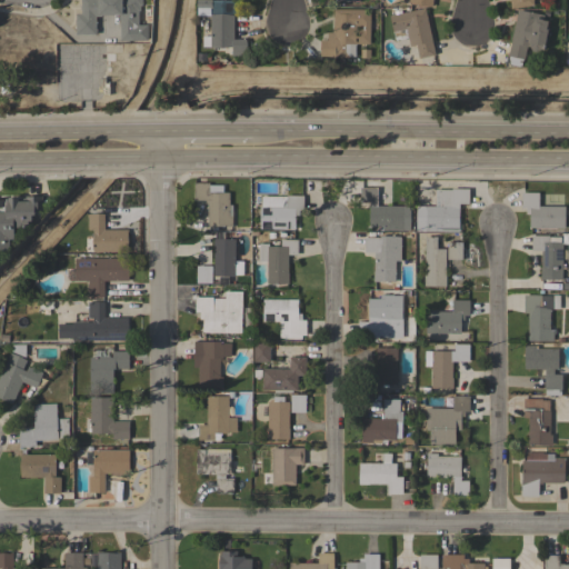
[(81,10),(80,10),(80,6),(81,6),(81,0),(143,0),(143,6),(140,6),(140,11),(139,11),(139,28),(137,28),(137,40),(120,40),(120,26),(120,15),(101,15),(101,16),(97,16),(97,28),(97,32),(96,32),(96,35),(76,35),(76,25),(76,20),(76,13),(81,13),(81,10)]
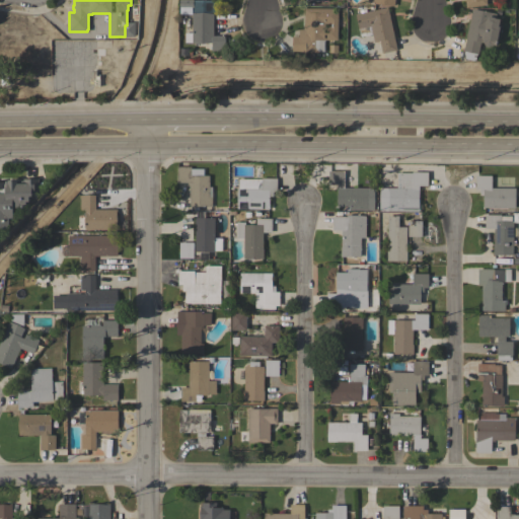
[(397,50),(382,53),(379,41),(374,43),(372,34),(360,36),(355,14),(387,7),(397,50)]
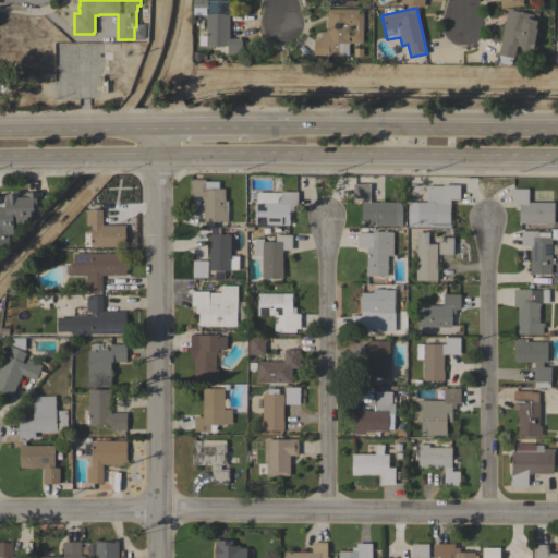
[(327,9),(363,9),(363,43),(349,43),(349,56),(342,56),(342,57),(330,56),(314,55),(314,39),(320,39),(320,33),(327,33),(327,9)]
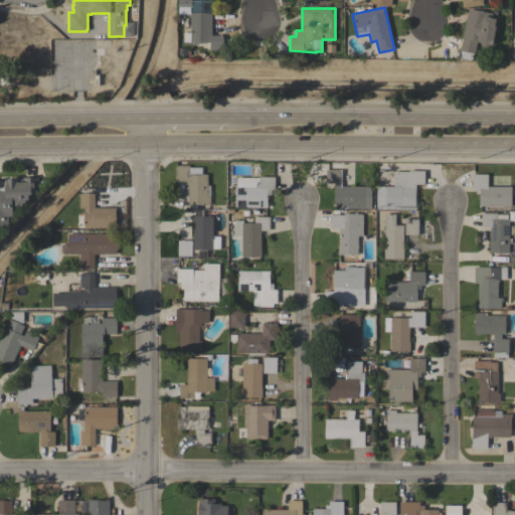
[(469,8),(492,13),(491,18),(496,19),(495,26),(496,26),(492,43),(489,43),(489,45),(487,46),(482,46),(481,43),(477,41),(474,53),(460,50),(469,8)]
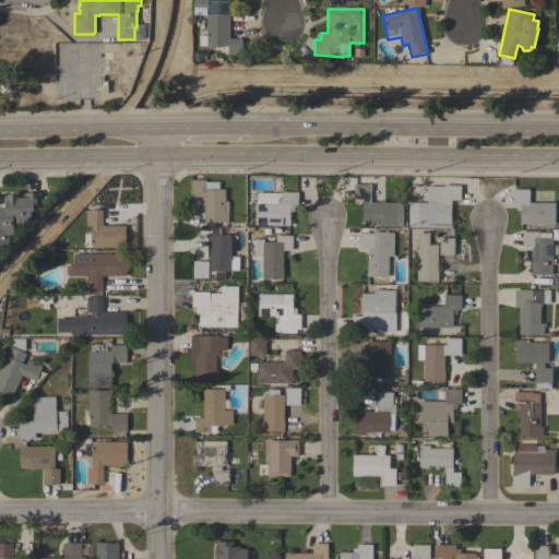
[(230,38),(241,38),(241,55),(227,55),(227,46),(206,46),(199,46),(199,36),(207,36),(207,14),(229,14),(230,38)]
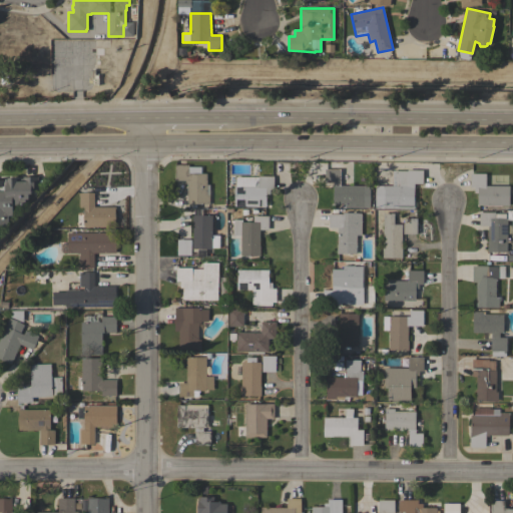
[(186,183),(185,183),(185,180),(174,180),(174,164),(188,164),(188,167),(200,167),(200,173),(206,173),(206,184),(209,184),(209,203),(187,204),(186,183)]
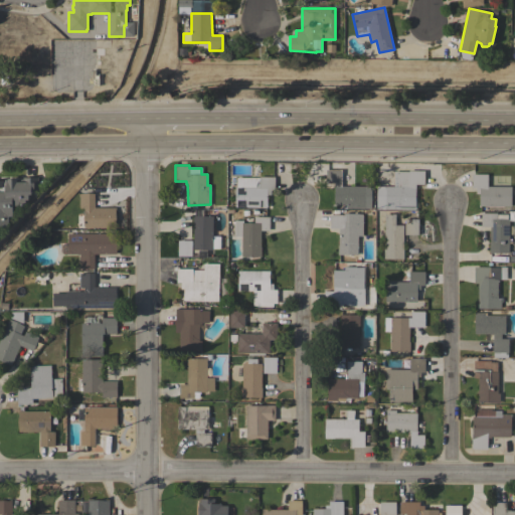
[(371,186),(371,208),(346,208),(346,205),(334,205),(334,183),(326,183),(326,170),(342,170),(341,186),(371,186)]
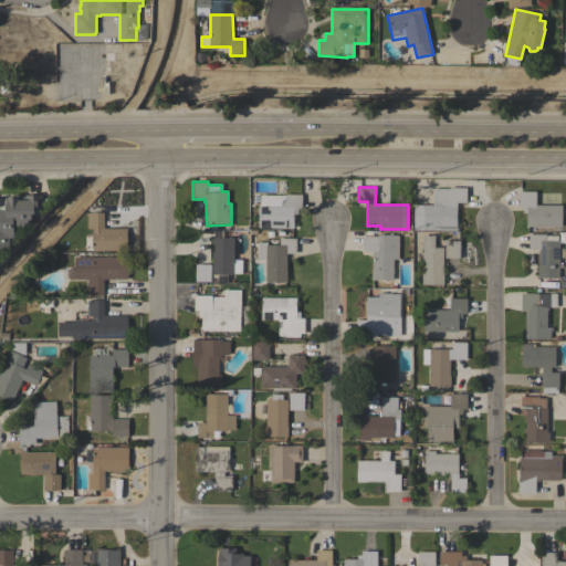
[(449,188),(465,188),(465,202),(457,202),(457,230),(422,230),(422,206),(436,206),(436,189),(449,188)]
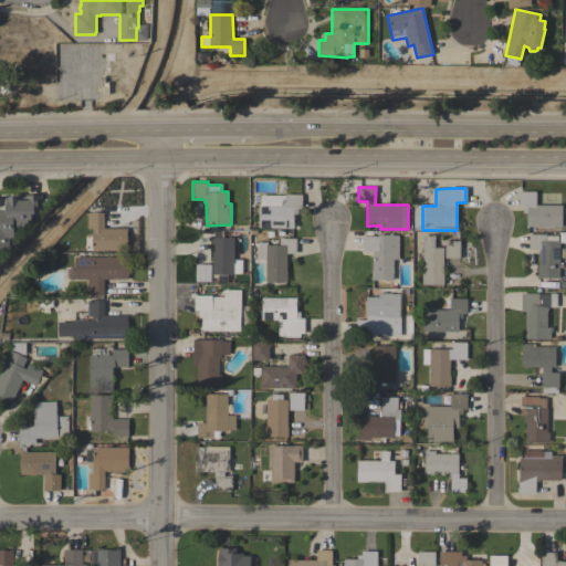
[(562,205),(562,227),(526,227),(526,212),(523,212),(523,207),(519,207),(519,191),(536,191),(536,205),(562,205)]
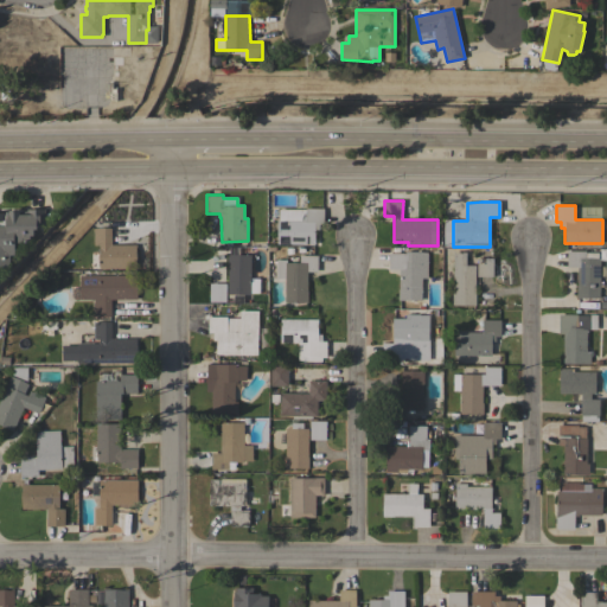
[(0,212),(8,212),(8,211),(27,210),(27,209),(44,209),(45,225),(37,225),(37,229),(33,229),(33,235),(30,235),(30,238),(26,242),(14,243),(16,255),(10,255),(10,266),(0,266),(0,212)]
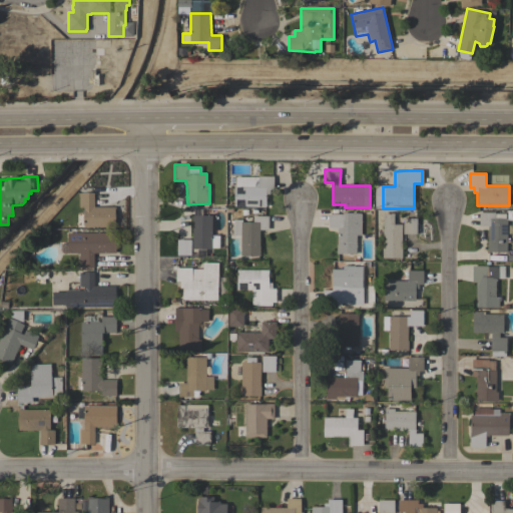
[(234,206),(234,186),(235,186),(235,176),(259,177),(259,176),(274,176),(274,189),(270,189),(270,194),(267,194),(267,206),(234,206)]
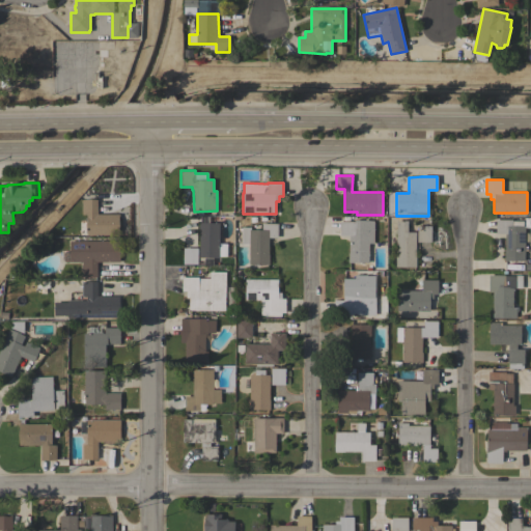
[(86,235),(86,233),(79,233),(79,222),(86,222),(86,215),(82,215),(82,199),(98,199),(98,214),(119,214),(119,235),(86,235)]
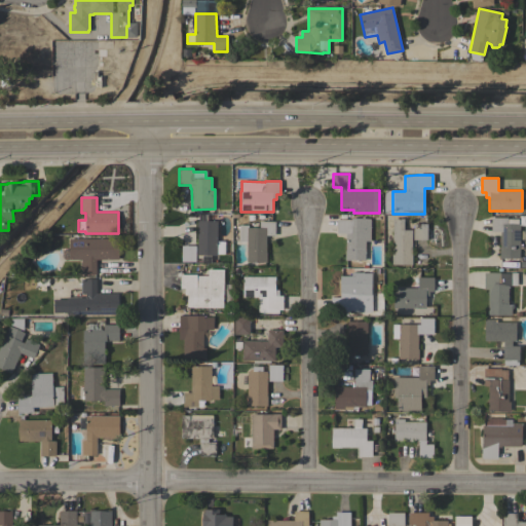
[(370,241),(365,241),(365,260),(345,260),(345,251),(346,251),(346,233),(337,233),(337,219),(350,219),(350,218),(362,218),(370,219),(370,241)]
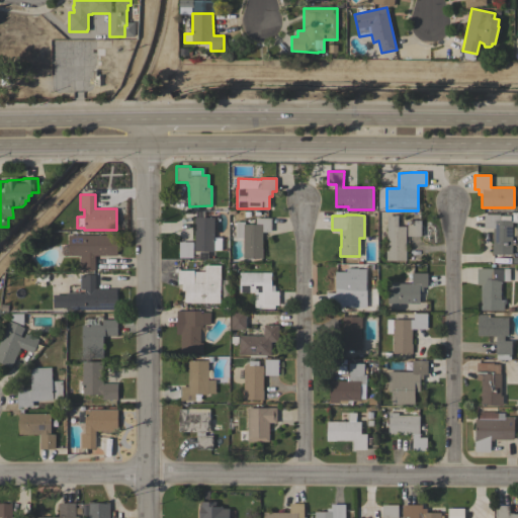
[(512,254),(492,254),(492,245),(493,245),(493,228),(484,228),(484,214),(500,214),(500,216),(510,216),(510,221),(512,221),(512,254)]
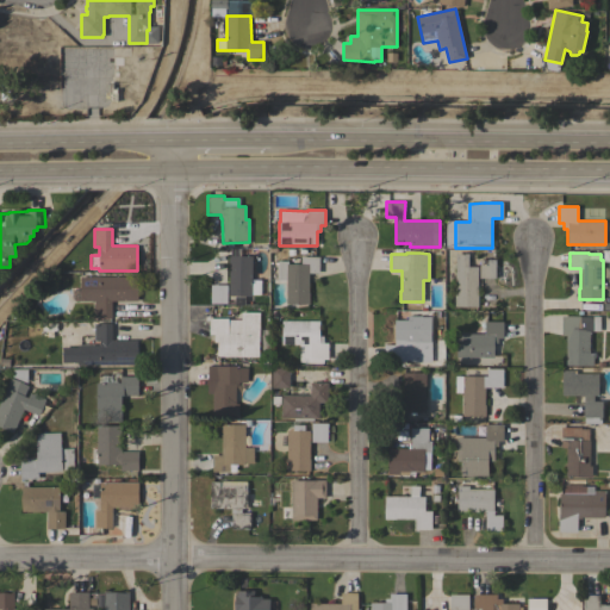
[(455,254),(468,254),(468,267),(478,267),(477,296),(478,296),(478,306),(454,306),(455,254)]
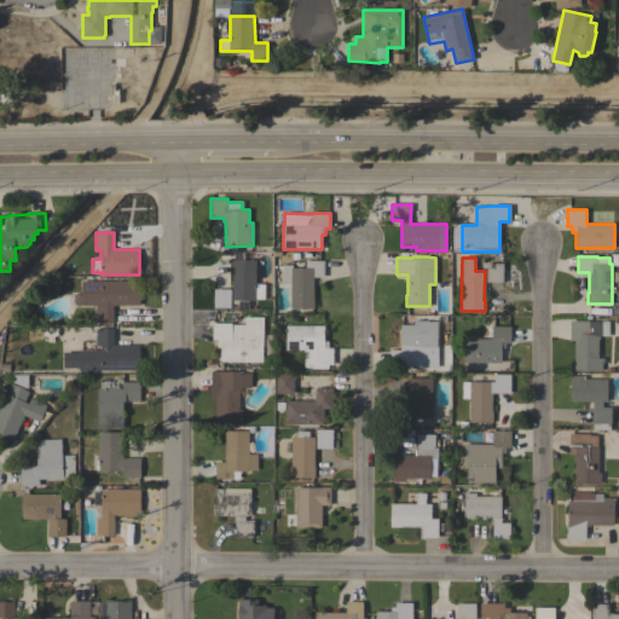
[(232,271),(231,271),(232,259),(255,260),(255,284),(265,284),(265,300),(255,299),(255,301),(238,300),(238,304),(232,304),(232,300),(231,300),(232,271)]
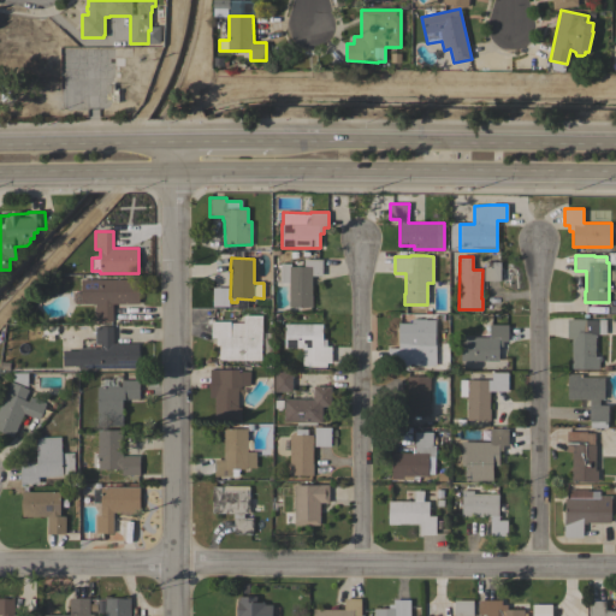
[(312,295),(312,307),(289,307),(289,283),(280,283),(280,264),(290,264),(290,267),(304,267),(304,259),(323,259),(321,276),(312,276),(312,295)]
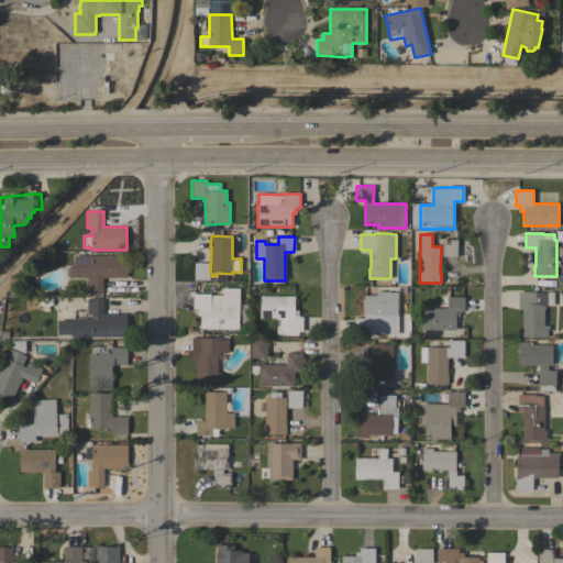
[(442,239),(457,240),(457,257),(442,256),(442,239)]
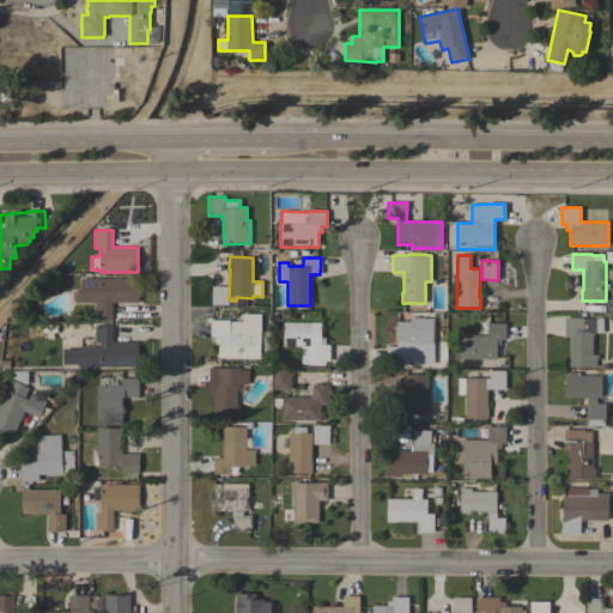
[(138,278),(138,303),(111,303),(111,319),(95,319),(95,302),(80,303),(80,278),(138,278)]
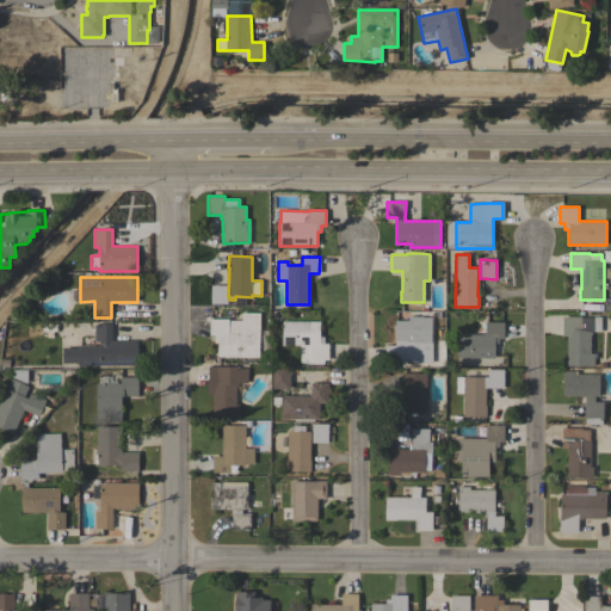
[(227,304),(211,303),(211,285),(227,285),(227,304)]
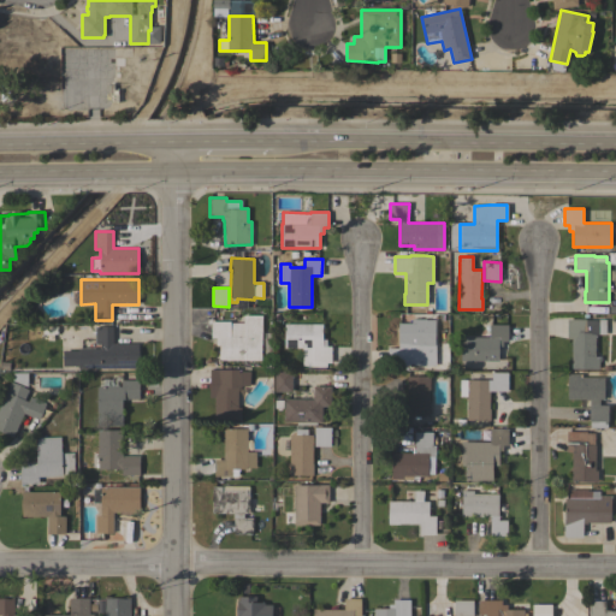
[(261,361),(220,360),(220,359),(218,359),(219,351),(220,351),(220,345),(215,345),(215,338),(211,338),(211,321),(230,321),(230,324),(243,324),(243,315),(262,315),(261,361)]
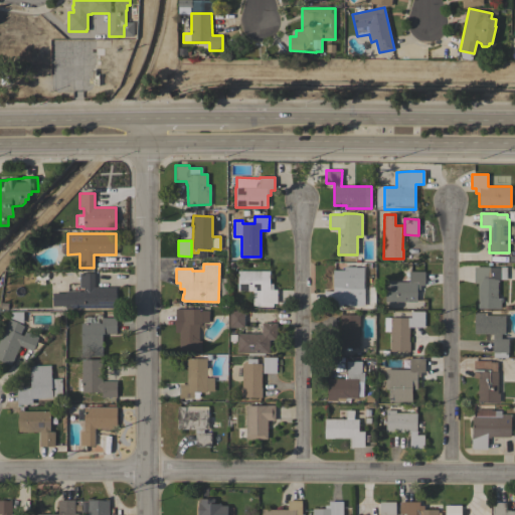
[(364,306),(352,306),(352,305),(324,305),(324,291),(333,291),(333,270),(334,270),(334,265),(344,265),(344,267),(363,267),(363,272),(368,272),(368,281),(363,281),(363,288),(364,288),(364,306)]
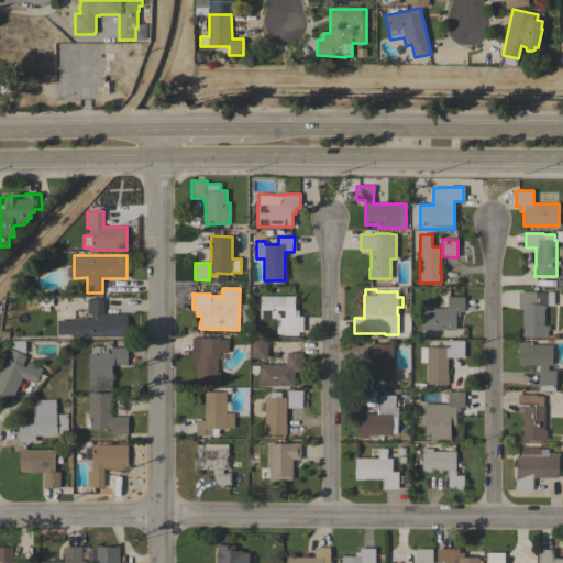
[(522,309),(518,309),(518,291),(536,291),(536,293),(547,293),(547,291),(554,291),(553,306),(547,306),(543,306),(543,327),(549,327),(549,330),(548,330),(548,338),(522,338),(522,309)]
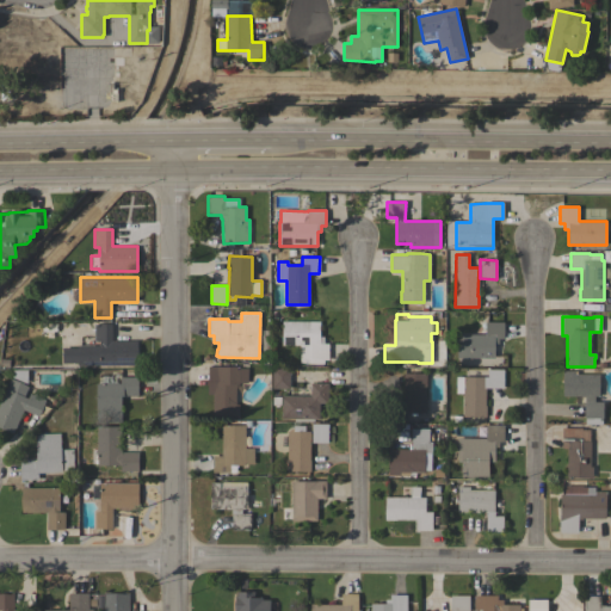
[(320,322),(320,337),(323,337),(323,344),(328,344),(328,359),(323,359),(323,363),(300,363),(301,345),(282,345),(282,321),(320,322)]
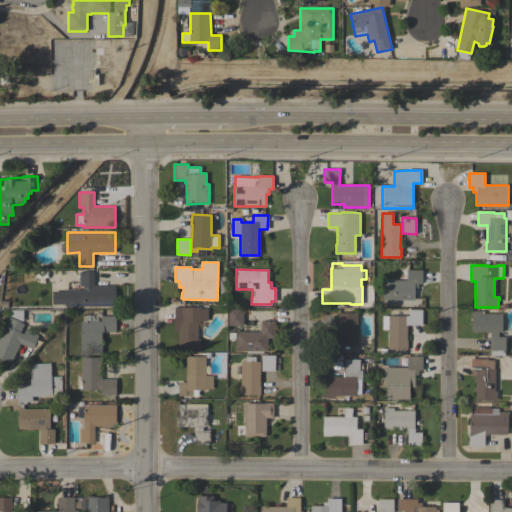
[(382,300),(382,281),(407,281),(407,270),(422,270),(422,284),(417,284),(417,288),(414,288),(414,300),(382,300)]
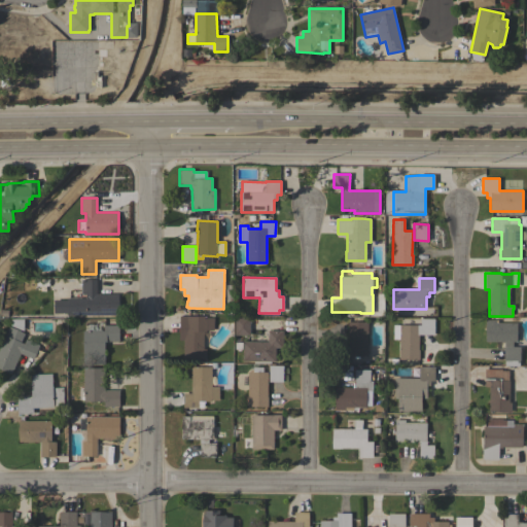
[(96,293),(118,293),(118,315),(67,315),(67,313),(54,313),(54,300),(66,300),(66,297),(85,297),(85,294),(81,294),(81,280),(96,280),(96,293)]
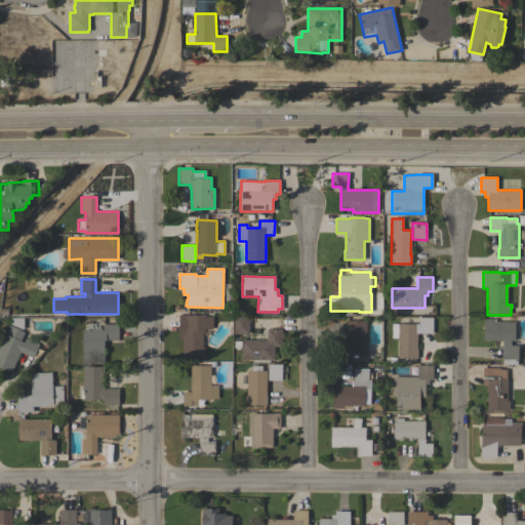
[(178,315),(205,315),(205,317),(212,317),(212,329),(205,329),(205,331),(202,331),(202,348),(205,348),(205,358),(183,357),(183,338),(178,338),(178,315)]
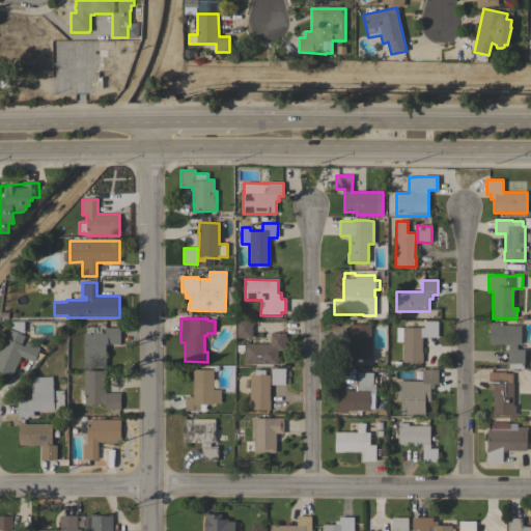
[(236,319),(252,319),(252,338),(236,338),(236,319)]
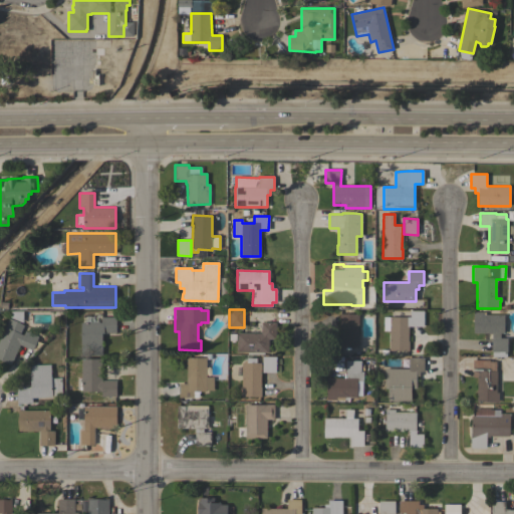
[(0,336),(10,311),(22,311),(22,324),(23,325),(20,333),(23,335),(24,331),(38,336),(32,350),(19,344),(11,364),(0,359),(0,336)]
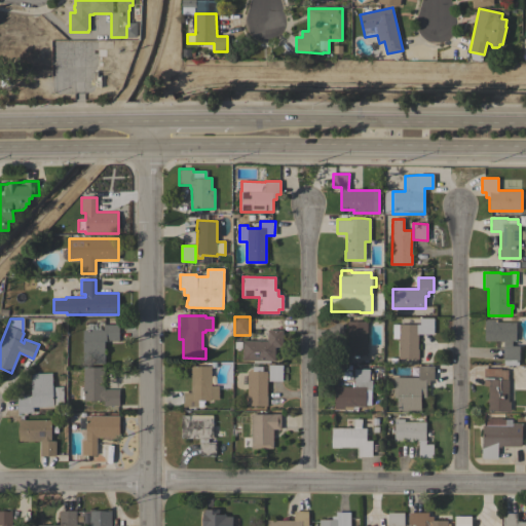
[(417,349),(418,349),(418,360),(398,359),(399,325),(419,325),(419,318),(434,318),(434,335),(418,334),(417,349)]
